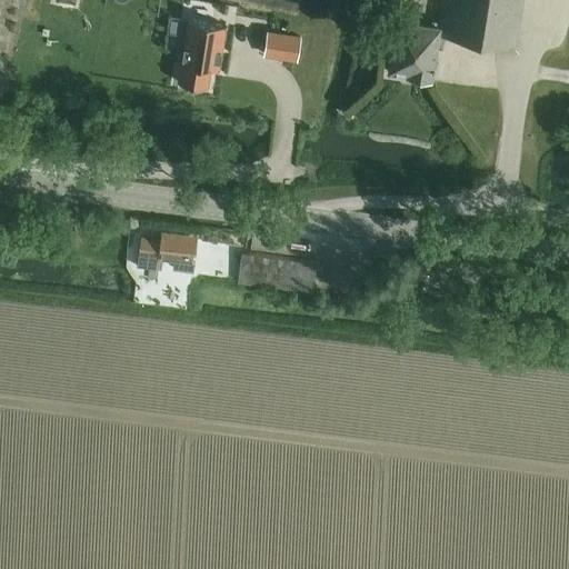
[(442,0),(439,26),(397,19),(388,71),(432,79),(440,33),(513,46),(521,0),(442,0)]
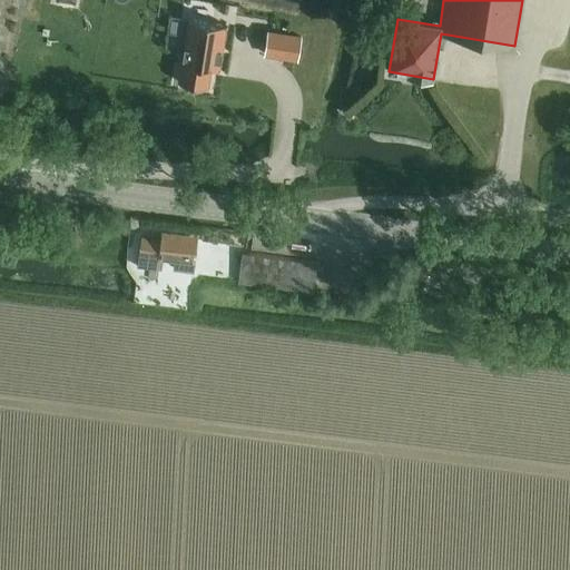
[(180,64),(178,82),(208,87),(212,69),(219,70),(227,27),(219,26),(188,20),(180,64)]
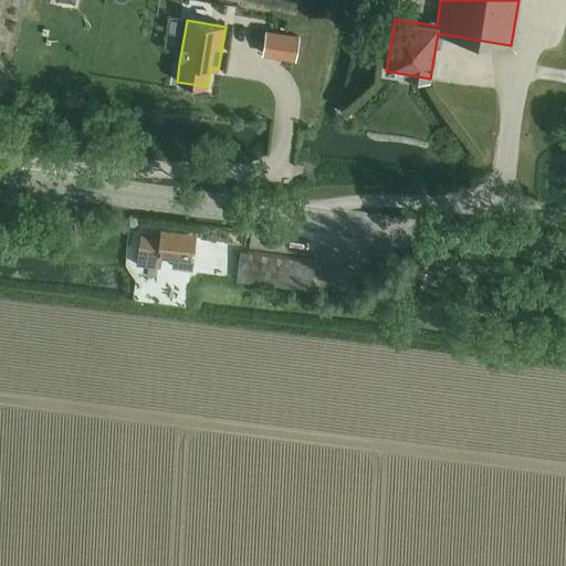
[(266,31),(262,55),(295,61),(295,59),(299,37),(299,35),(266,31)]
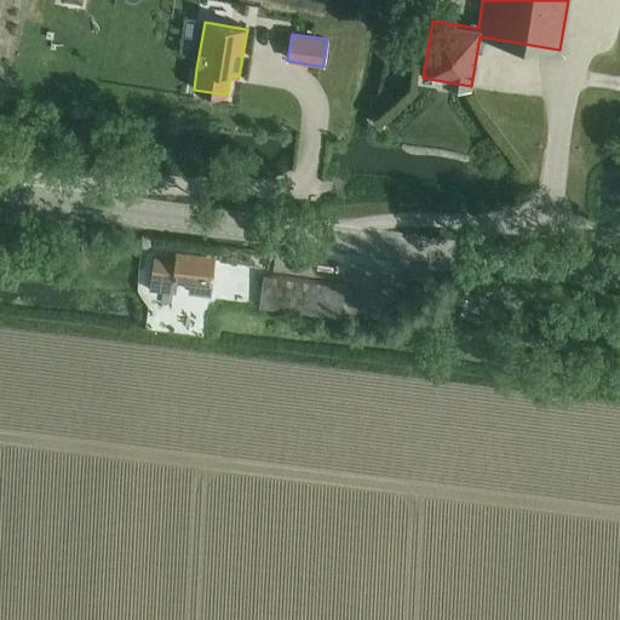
[(154,258),(151,282),(150,290),(176,292),(177,281),(190,282),(189,293),(211,296),(212,285),(214,256),(176,252),(176,260),(154,258)]
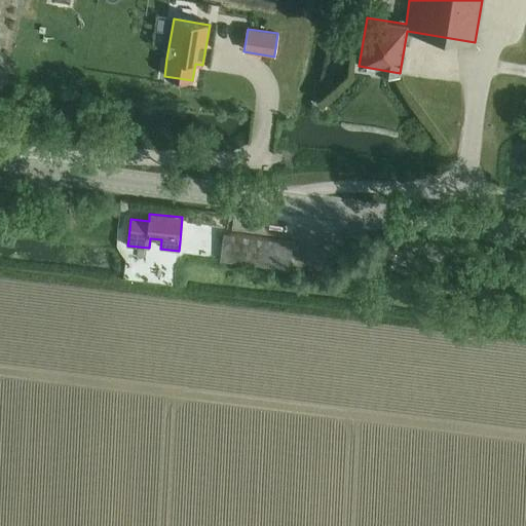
[(220,261),(290,269),(293,242),(223,233),(220,261)]
